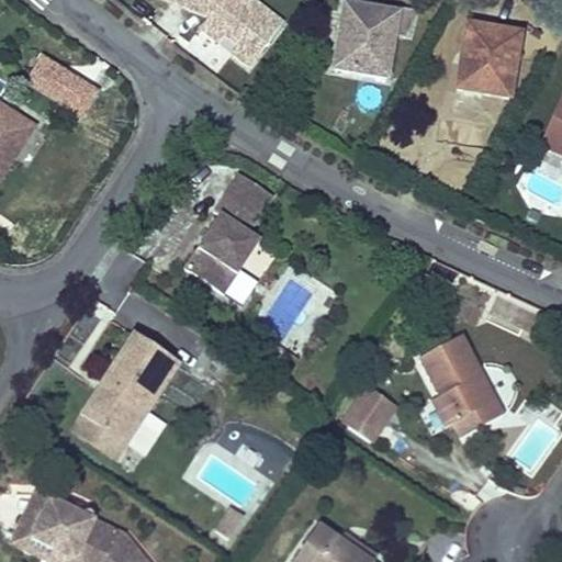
[(172,0),(208,15),(205,19),(238,43),(232,51),(249,64),(282,20),(255,0),(172,0)]
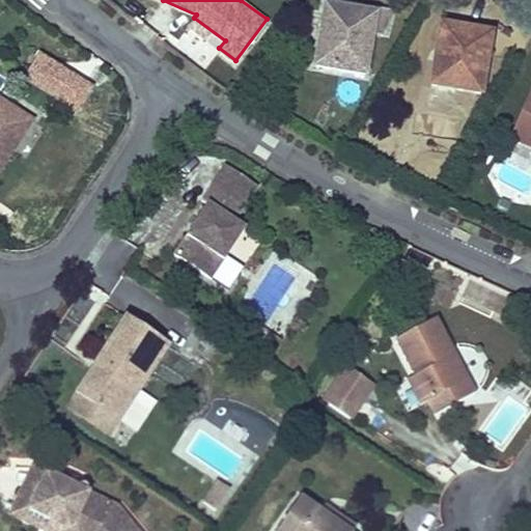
[(324,0),(315,61),(370,70),(374,34),(391,37),(395,6),(348,0),(324,0)]
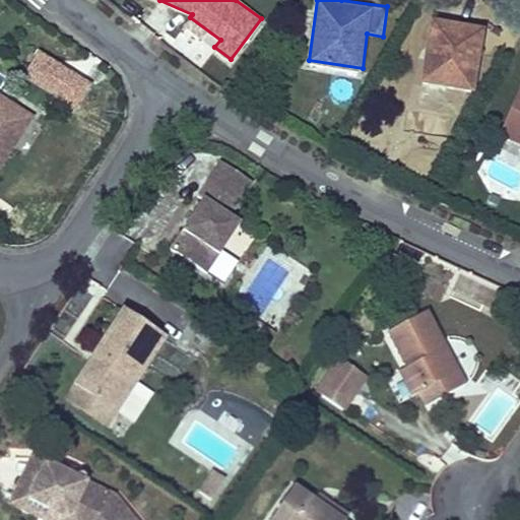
[(420,79),(476,87),(486,23),(431,15),(420,79)]
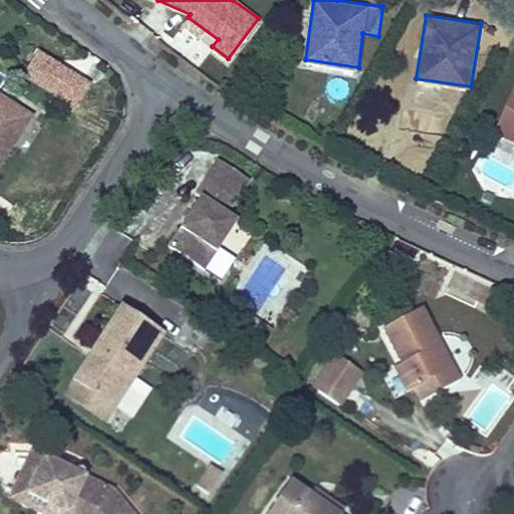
[(218,39),(188,17),(183,24),(212,46),(218,39)]
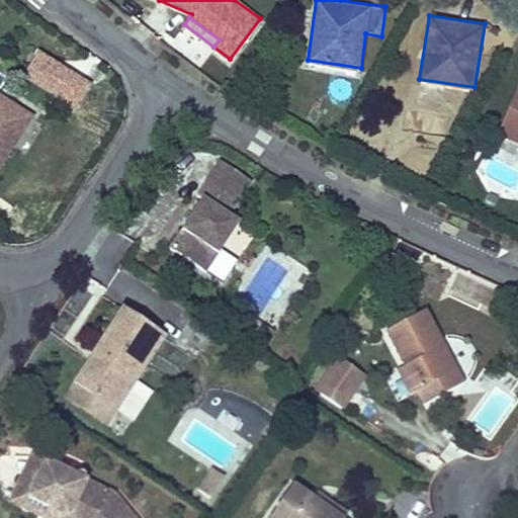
[(77,111),(93,84),(38,51),(21,79),(77,111)]
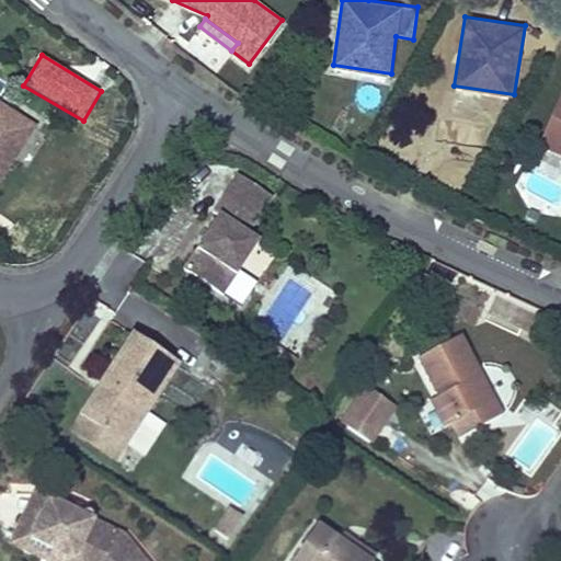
[(560,96),(540,140),(560,150),(560,96)]
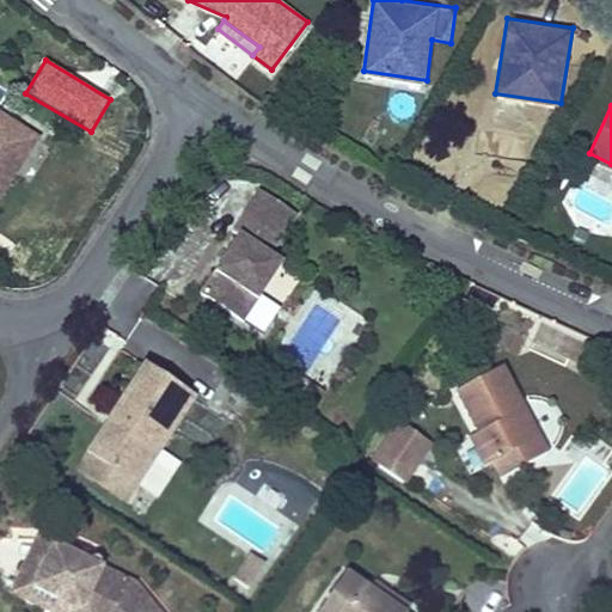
[(0,195),(40,134),(0,108),(0,195)]
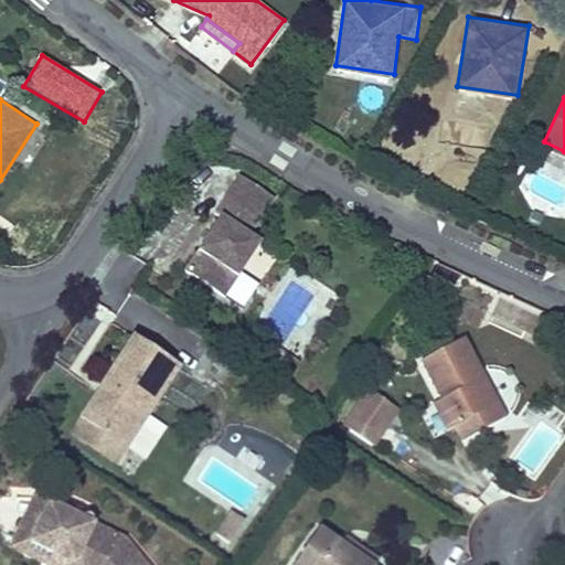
[(188,266),(226,291),(259,242),(251,236),(277,196),(238,170),(212,210),(222,215),(188,266)]
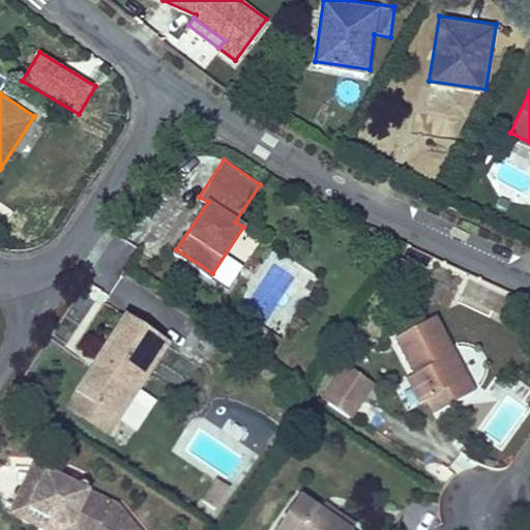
[(127,310),(77,388),(119,414),(169,336),(127,310)]
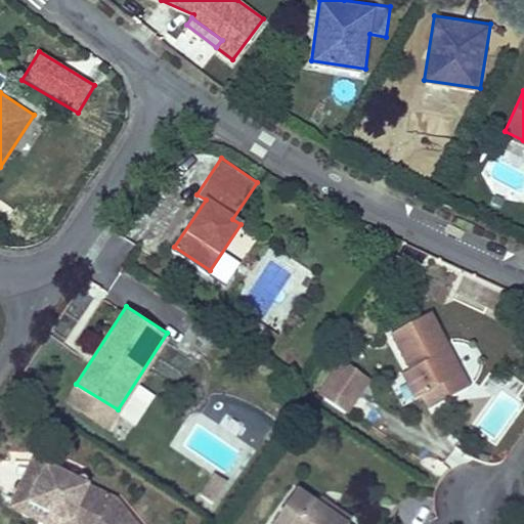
[(389,333),(408,369),(412,367),(425,391),(421,393),(429,407),(472,384),(432,310),(389,333)]
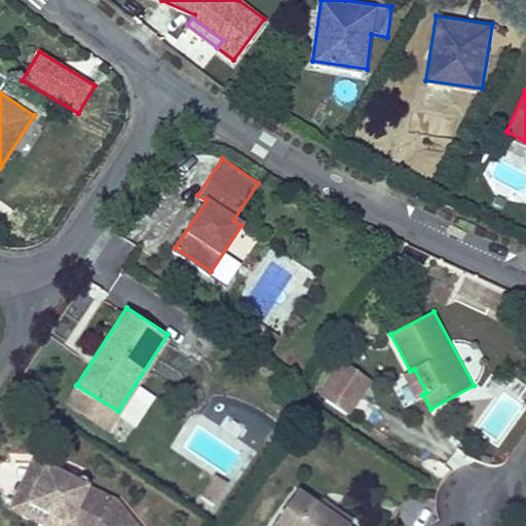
[(320,396),(344,413),(368,379),(343,362),(320,396)]
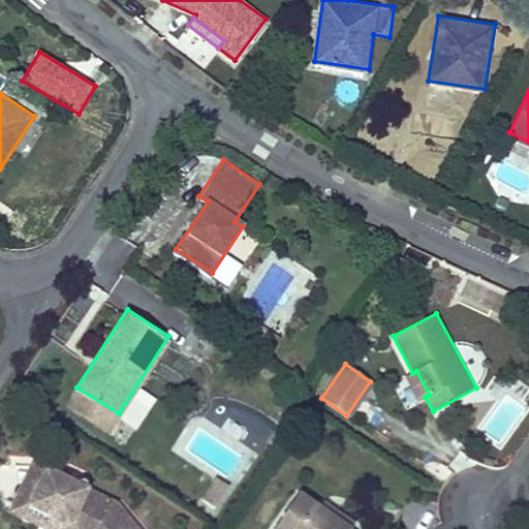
[(416,371),(412,373),(404,377),(416,401),(425,397),(429,395),(416,371)]
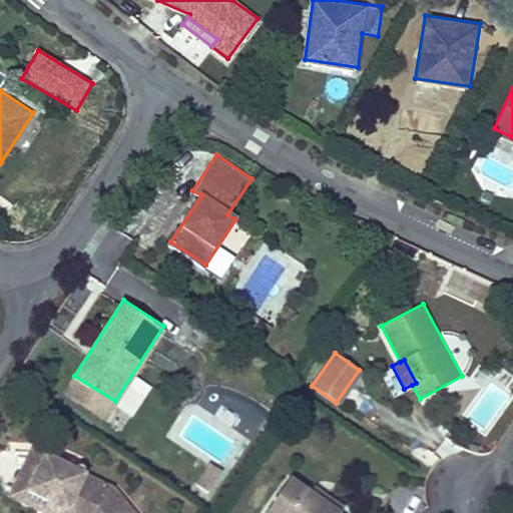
[(115,401),(74,376),(66,388),(107,414),(115,401)]
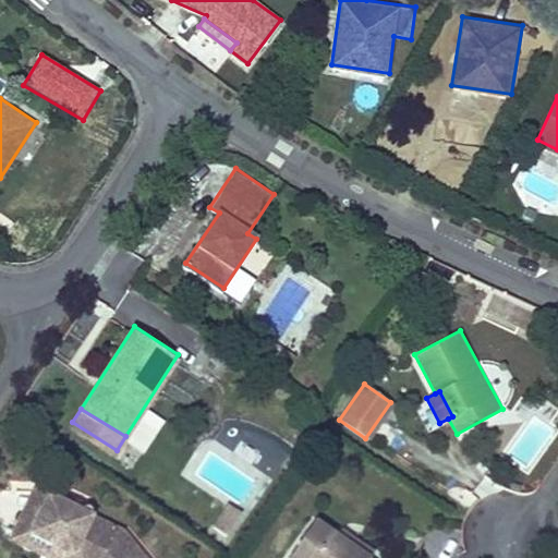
[(83,557),(29,532),(48,493),(34,485),(9,535),(51,557),(83,557)]
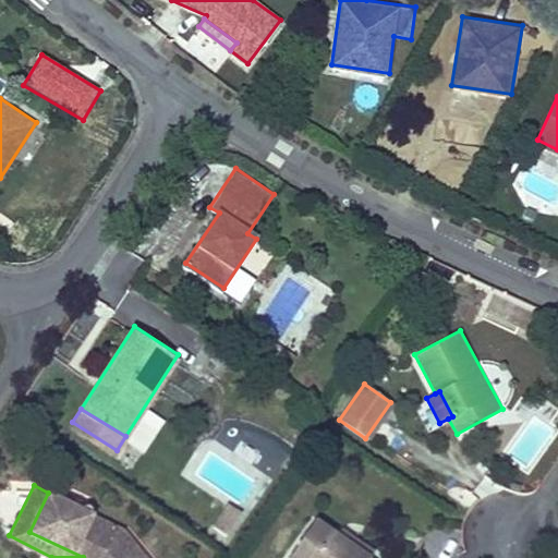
[(80,507),(48,493),(29,532),(83,557),(150,557),(121,530),(93,514),(94,511),(93,508),(89,504),(82,502),(80,507)]
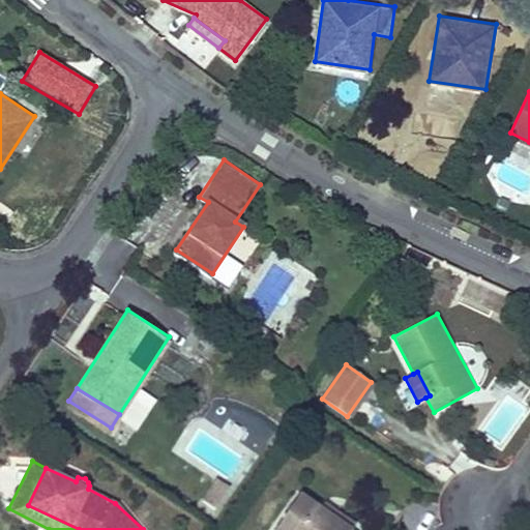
[(213,477),(201,497),(216,506),(229,487),(213,477)]
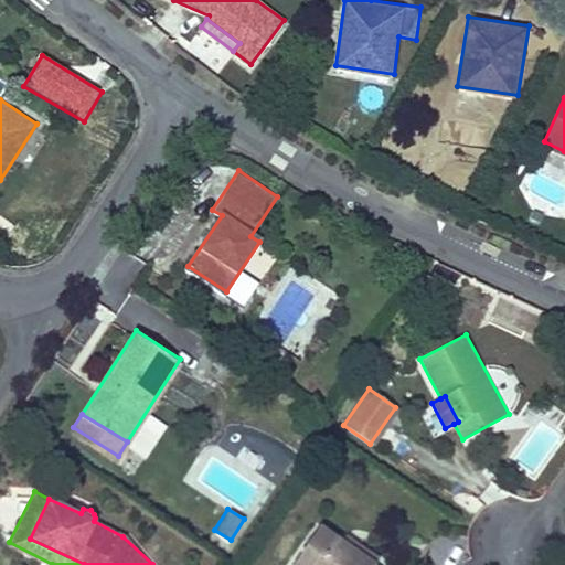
[(296,563),(298,564),(370,564),(374,560),(379,553),(350,534),(344,542),(338,537),(321,526),(296,563)]
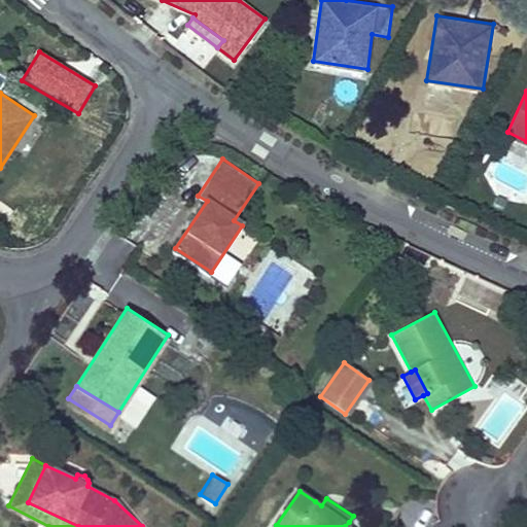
[(319,494),(315,501),(321,505),(326,498),(319,494)]
